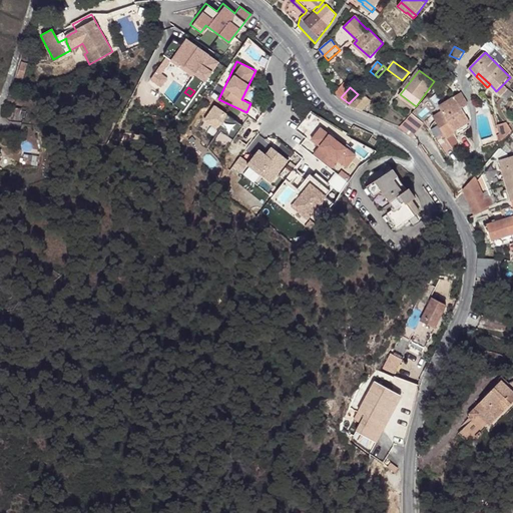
[(350,105),(362,111),(371,101),(361,93),(350,105)]
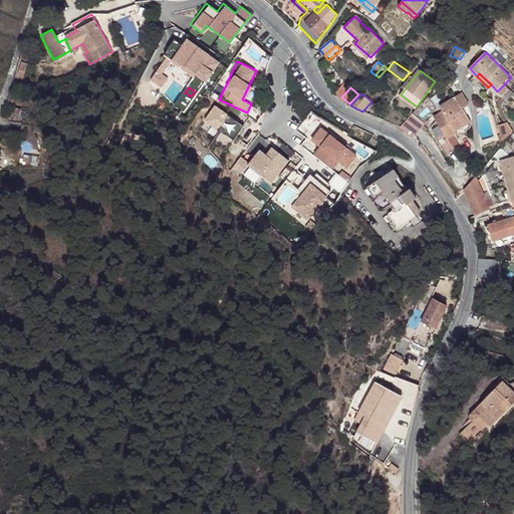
[(455,96),(441,104),(464,125),(466,123),(471,121),(455,96)]
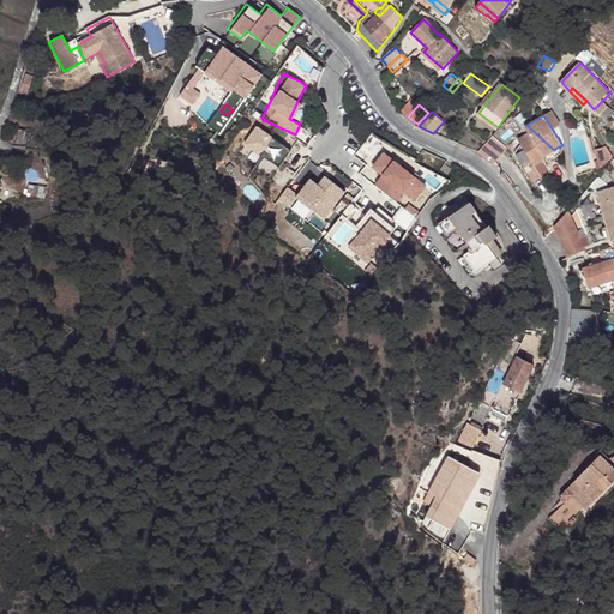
[(252,124),(242,145),(260,152),(270,132),(252,124)]
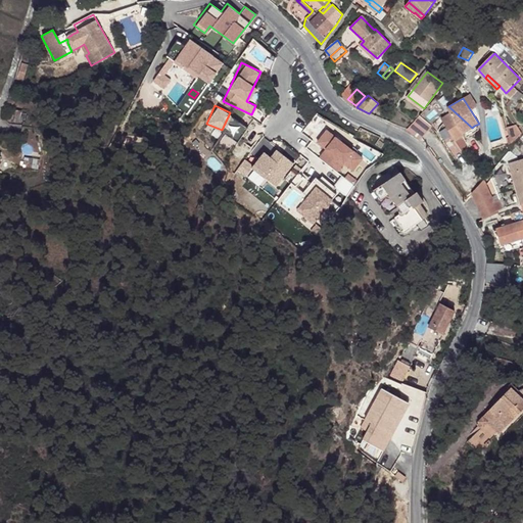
[(472,128),(448,106),(447,107),(452,113),(439,121),(454,141),(462,135),(465,134),(464,133),(472,128)]
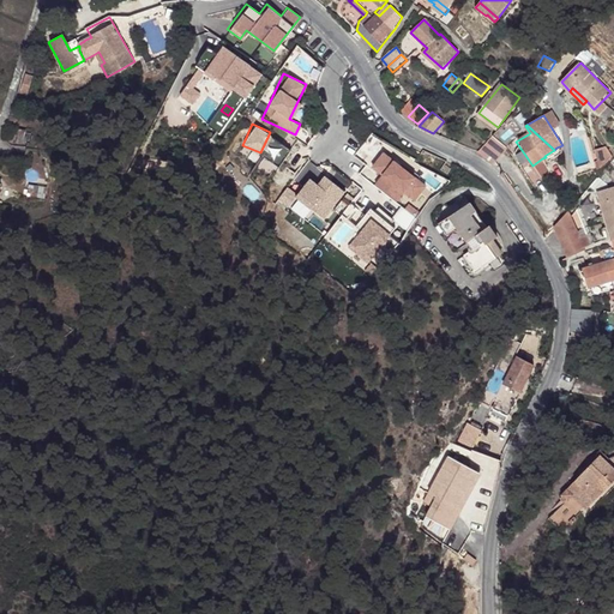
[(476,152),(493,164),(506,149),(492,136),(476,152)]
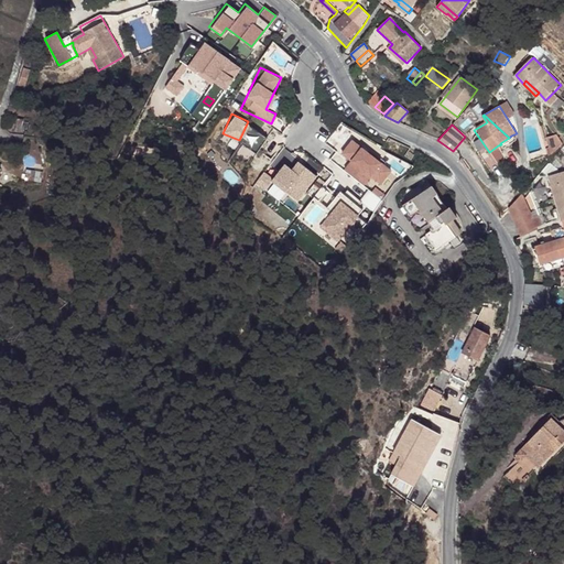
[(553,155),(563,143),(557,134),(546,138),(553,155)]
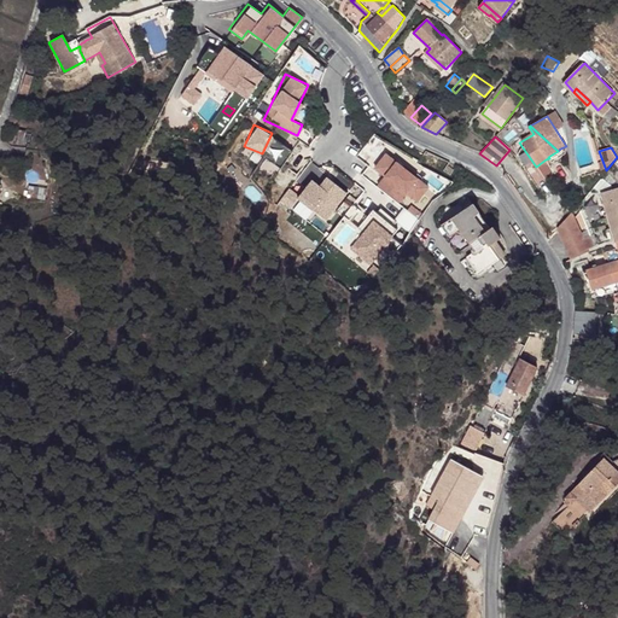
[(384,151),(371,168),(382,176),(374,186),(398,203),(406,193),(417,202),(429,185),(384,151)]
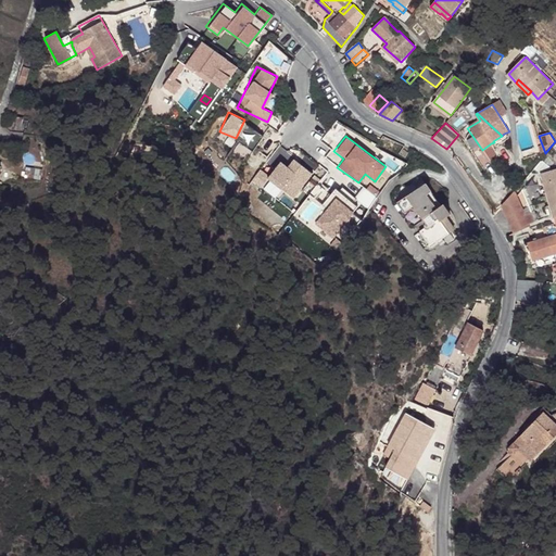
[(493,147),(505,138),(502,136),(493,141),(494,142),(491,143),(493,147)]
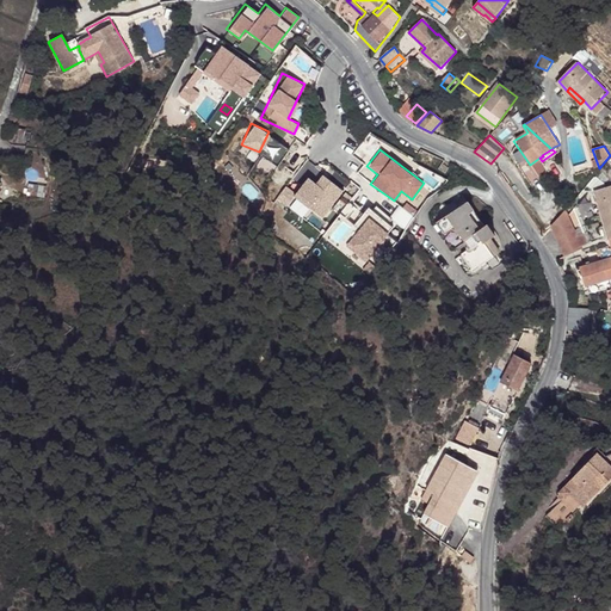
[(321,172),(314,181),(307,176),(291,195),(321,220),(344,191),(321,172)]
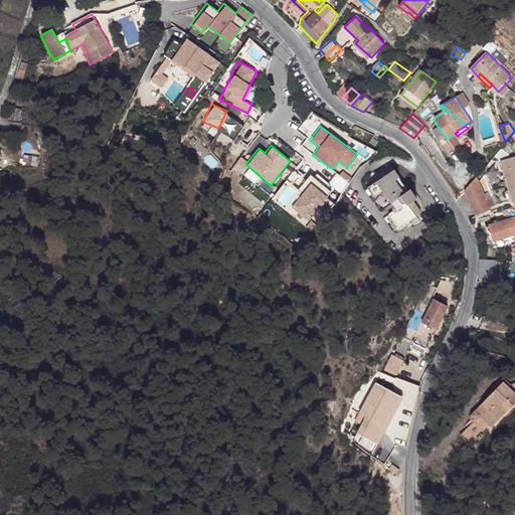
[(39,157),(24,155),(23,165),(38,167),(39,157)]
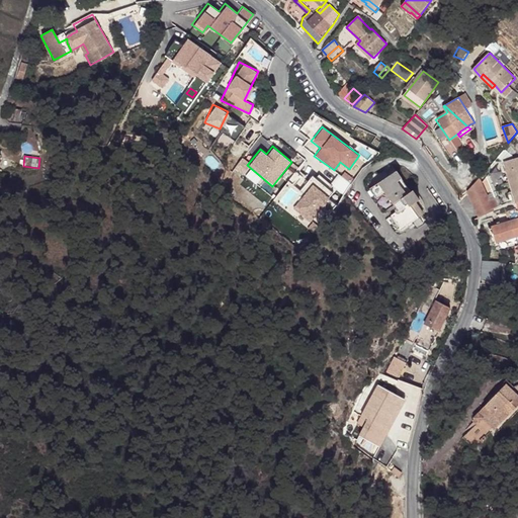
[(517,157),(504,162),(516,202),(517,201),(517,157)]
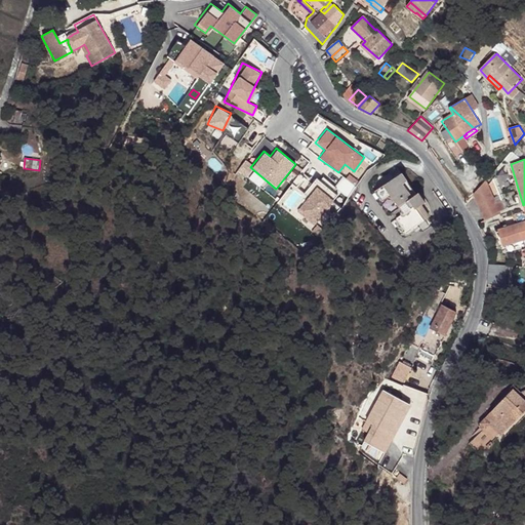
[(291,211),(316,226),(336,192),(314,178),(311,183),(296,173),(279,201),(292,209),(291,211)]
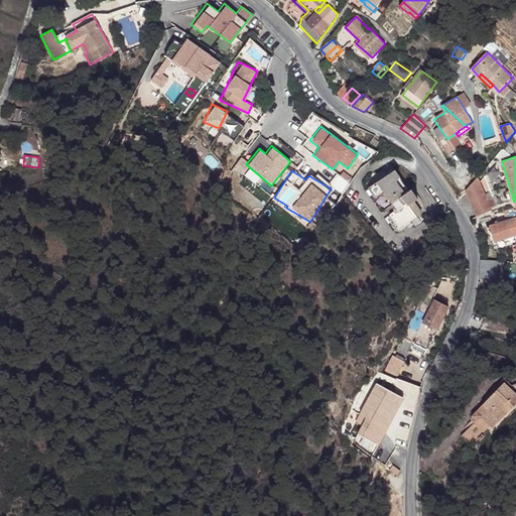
[(409,192),(394,171),(370,188),(377,198),(385,192),(397,210),(390,215),(401,230),(417,218),(409,206),(418,200),(411,190),(409,192)]
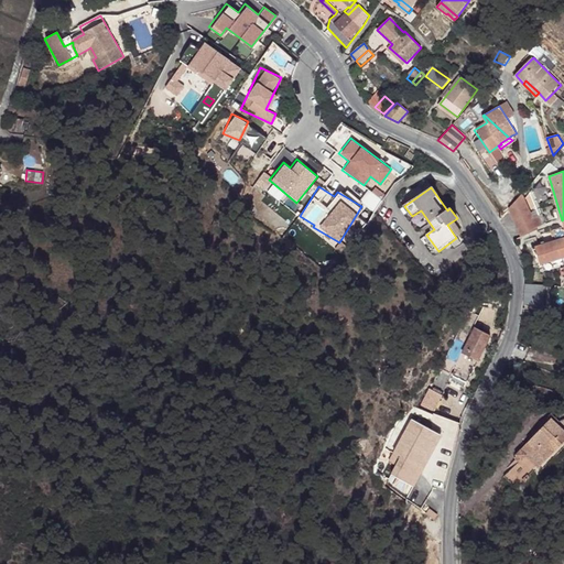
[(522,194),(510,208),(522,237),(534,231),(533,229),(537,227),(542,225),(539,216),(533,218),(522,194)]
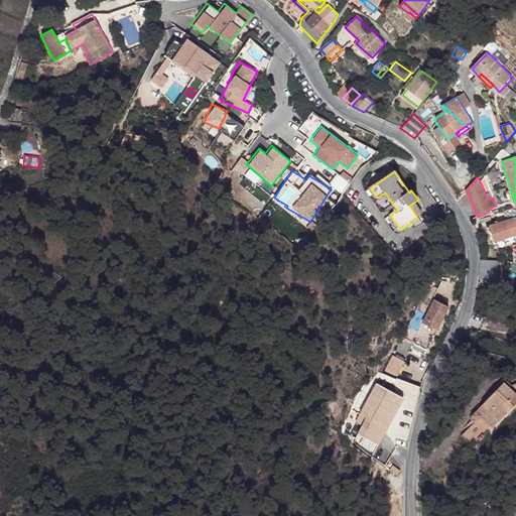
[(515,218),(491,226),(497,245),(498,247),(508,244),(507,242),(506,239),(515,235),(515,218)]
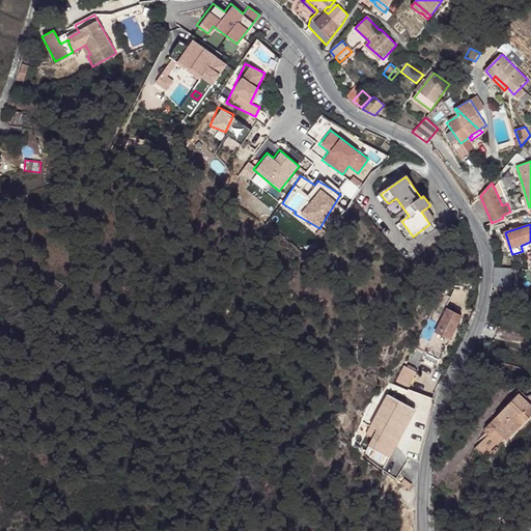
[(511,252),(505,232),(501,233),(507,253),(511,252)]
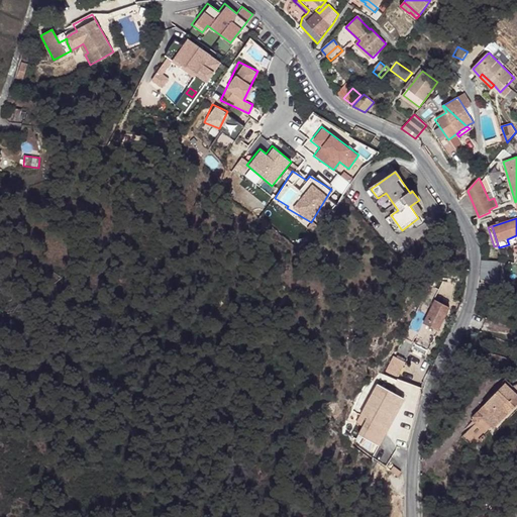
[(436,301),(414,343),(416,344),(428,350),(450,308),(436,301)]
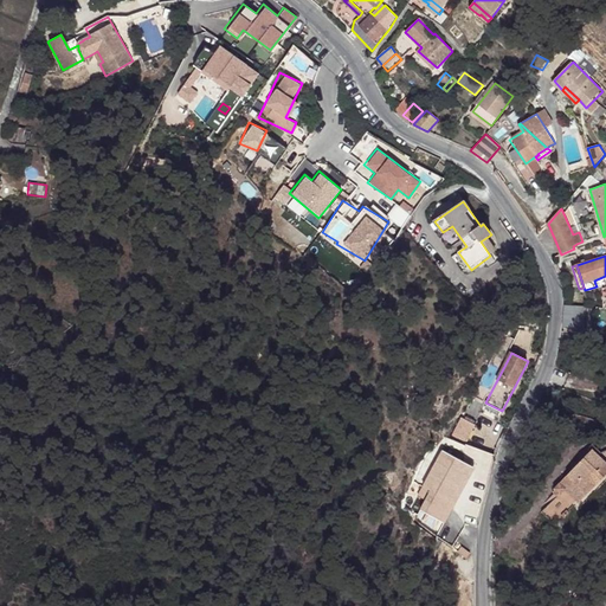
[(476,413),(466,408),(462,418),(470,423),(476,413)]
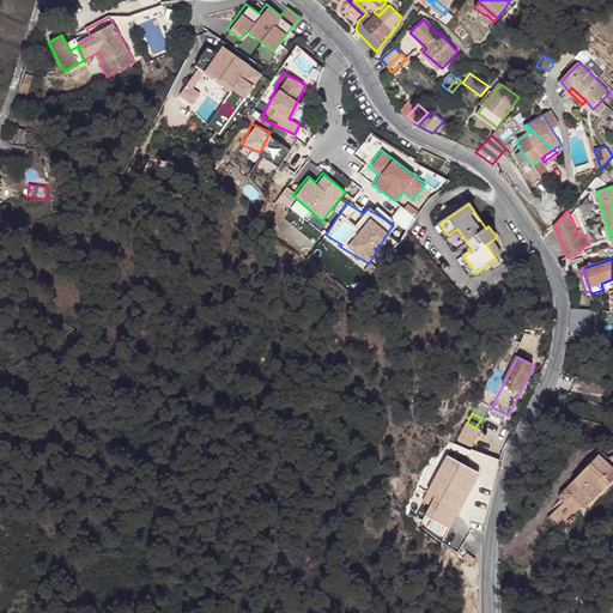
[(459,438),(474,445),(481,430),(475,428),(467,423),(459,438)]
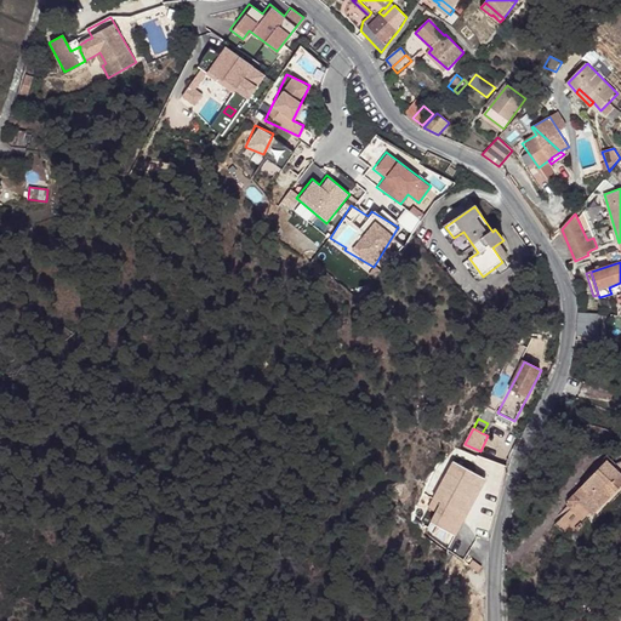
[(614,467),(608,461),(569,501),(575,507),(580,502),(593,514),(620,485),(620,461),(620,462),(617,463),(614,467)]
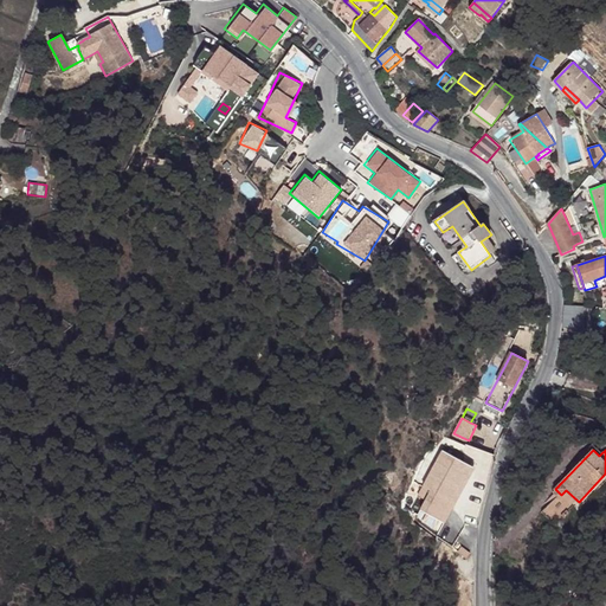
[(397,474),(384,474),(385,490),(397,490),(397,474)]
